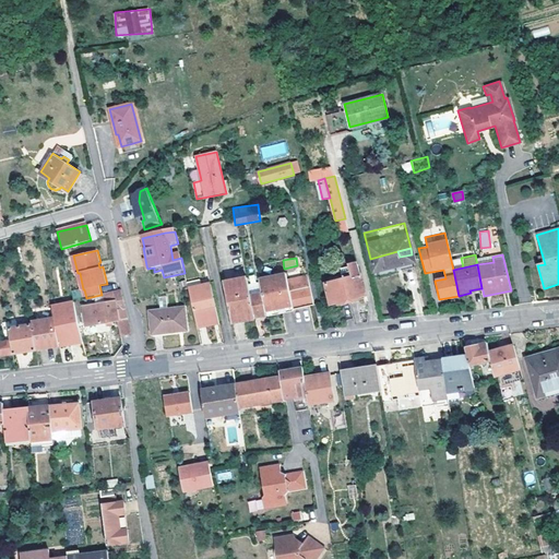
[(359,273),(343,277),(349,301),(359,299),(358,295),(365,294),(360,273),(359,273)]
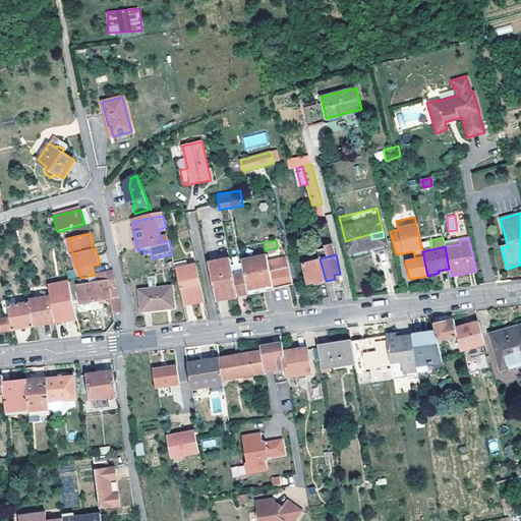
[(267,255),(242,259),(243,264),(247,290),(273,285),(274,290),(293,286),(288,267),(270,271),(267,255)]
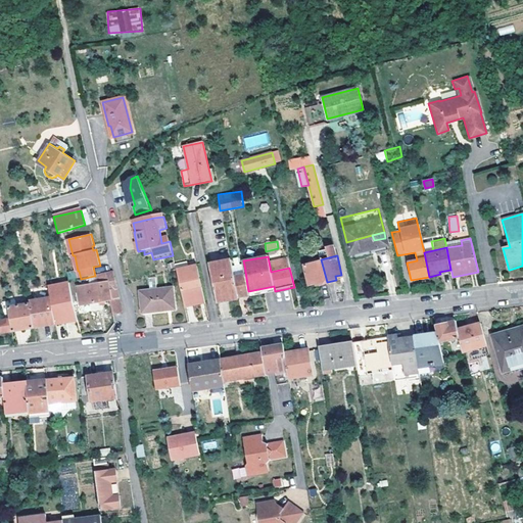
[(327,282),(321,259),(303,265),(308,283),(316,282),(316,285),(327,282)]
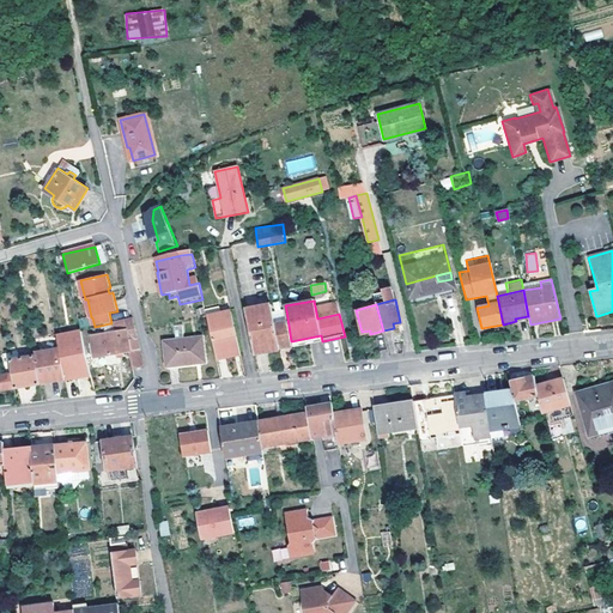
[(271,305),(246,310),(254,353),(279,349),(273,314),(271,305)]
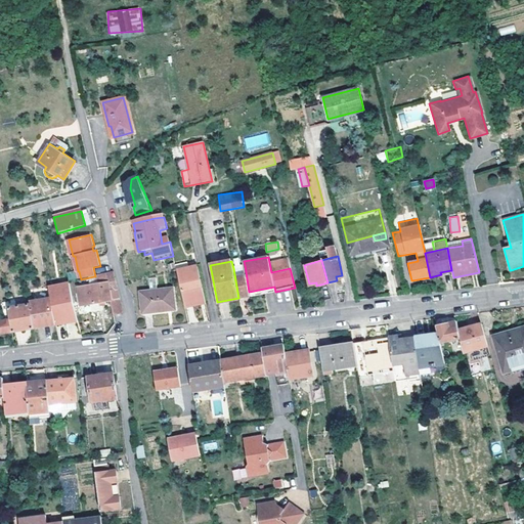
[(175,265),(177,272),(184,304),(205,300),(199,267),(189,269),(187,262),(175,265)]
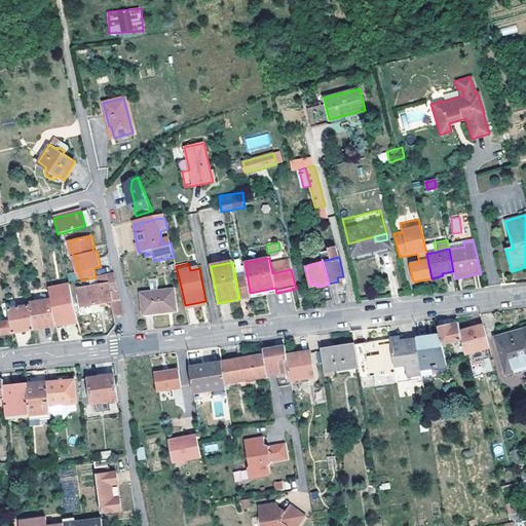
[(246,266),(234,269),(239,299),(251,297),(250,293),(246,266)]
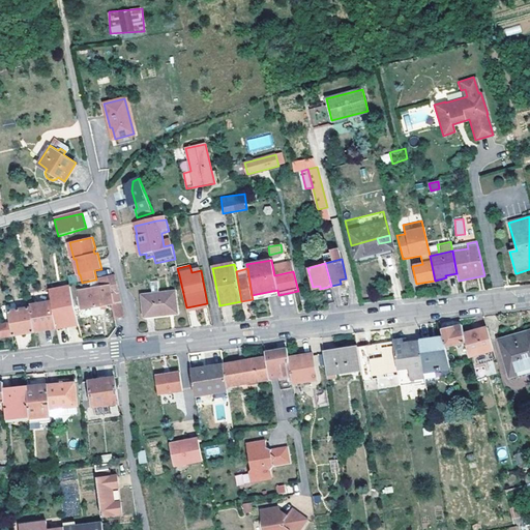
[(108,276),(115,320),(124,318),(114,275),(108,276)]
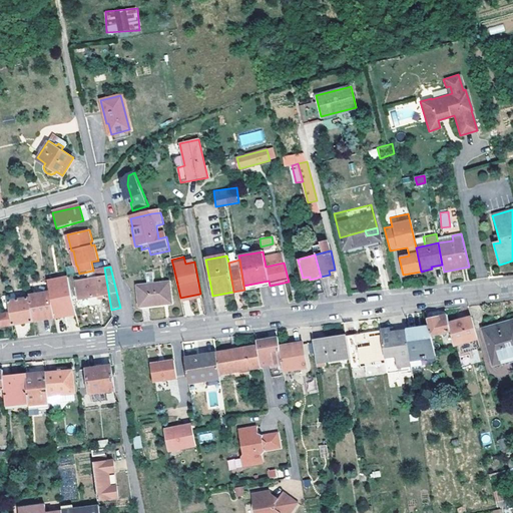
[(106,292),(111,310),(104,268),(93,271),(92,271),(92,274),(94,273),(95,277),(72,282),(76,299),(95,295),(96,299),(102,297),(101,293),(106,292)]
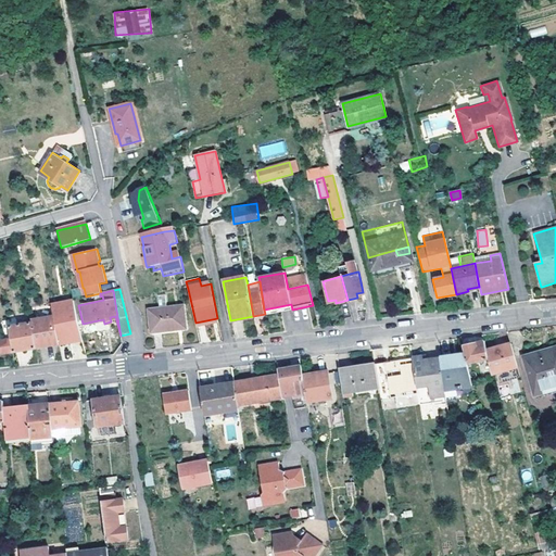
[(160,298),(161,310),(168,308),(167,297),(160,298)]
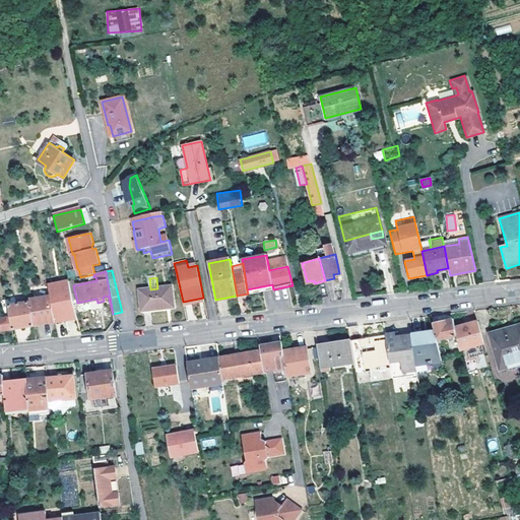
[(273,289),(272,284),(247,289),(248,294),(249,295),(273,289)]
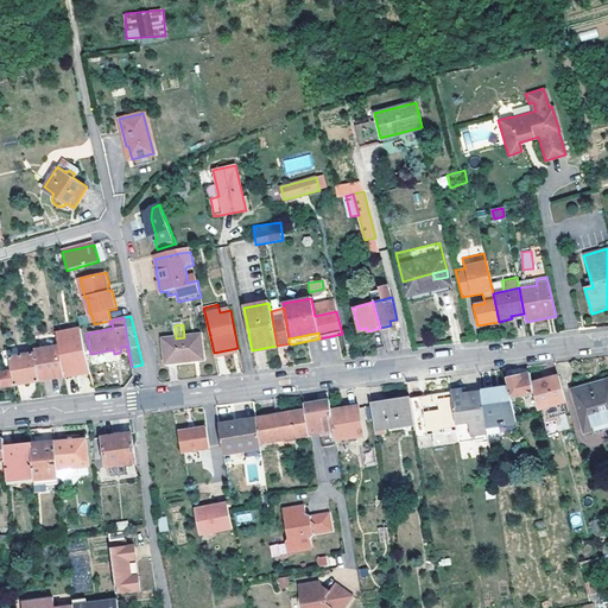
[(201,336),(184,337),(176,339),(163,340),(165,363),(203,360),(201,336)]
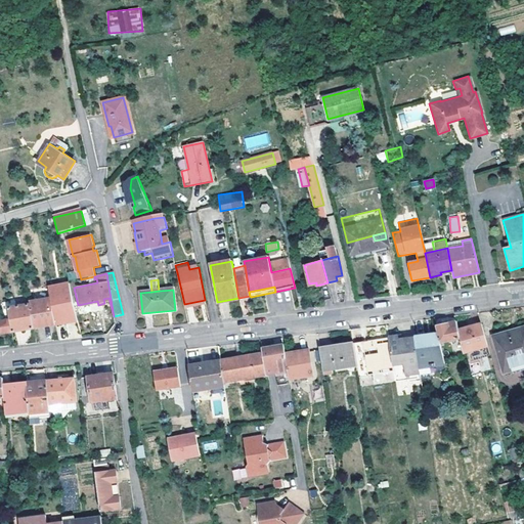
[(51,299),(56,325),(79,319),(72,291),(50,295),(51,299)]
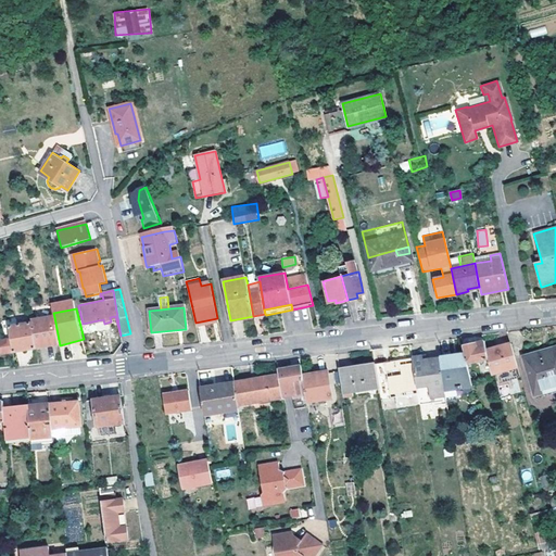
[(32,324),(37,349),(60,345),(54,317),(30,321),(32,324)]
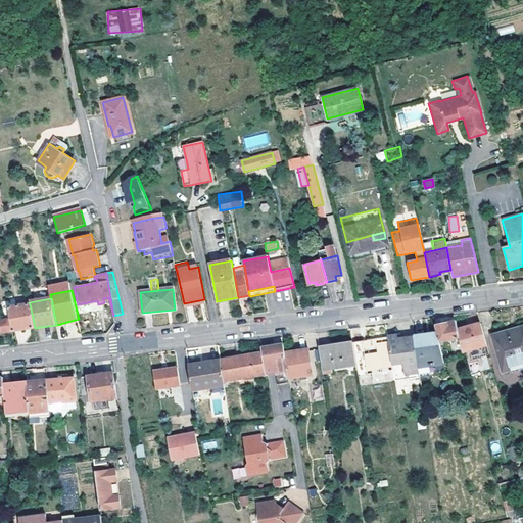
[(184,303),(185,308),(205,303),(204,299),(184,303)]
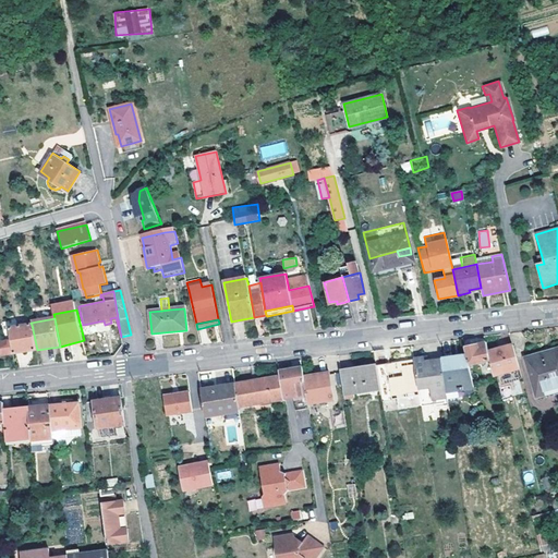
[(32,325),(10,329),(12,342),(14,355),(37,350),(32,325)]
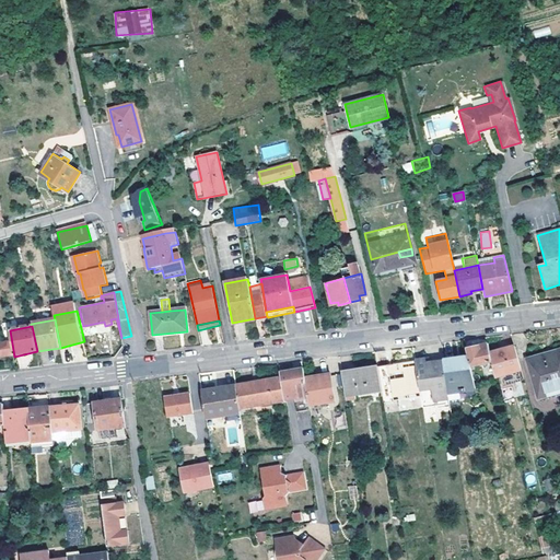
[(2,359),(14,357),(12,343),(0,346),(2,359)]
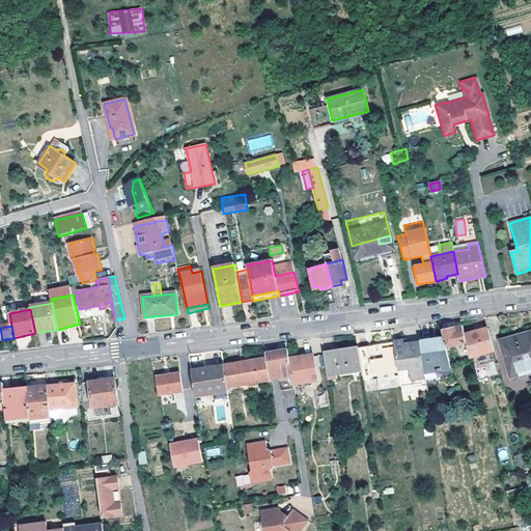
[(444,338),(446,346),(467,343),(465,335),(463,327),(443,331),(444,338)]
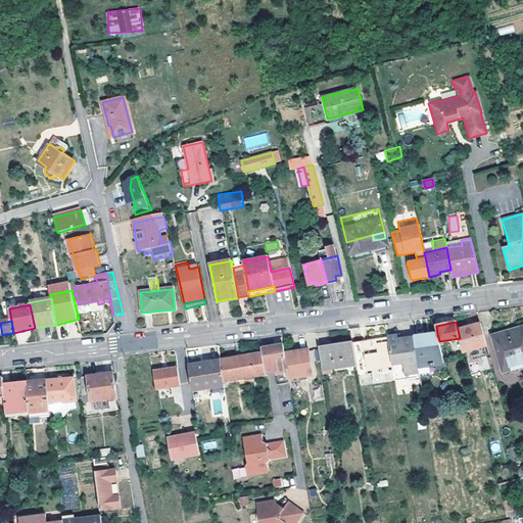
[(460,338),(463,352),(486,345),(480,323),(458,330),(460,338)]
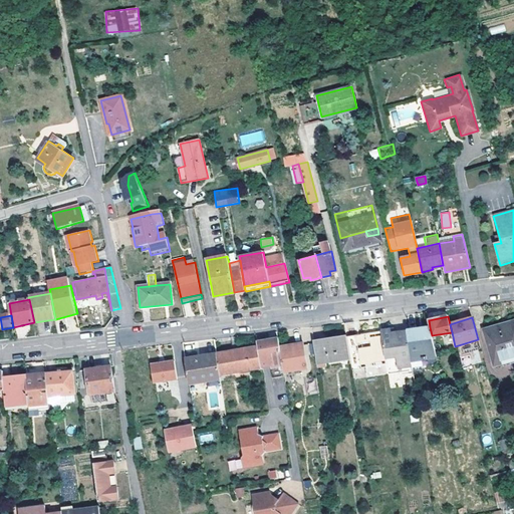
[(484,329),(494,362),(513,356),(513,324),(501,328),(500,325),(484,329)]
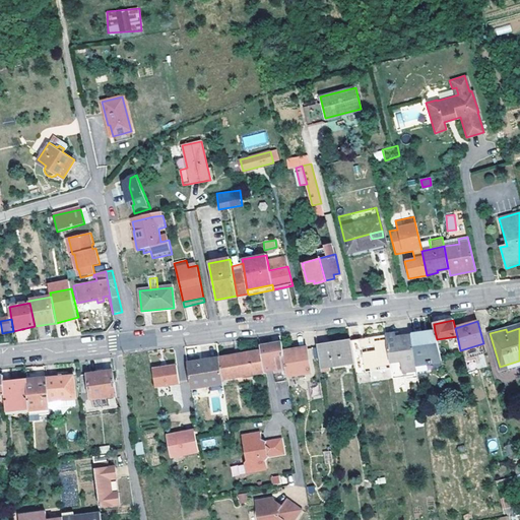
[(435,331),(411,336),(416,375),(416,376),(430,374),(428,364),(442,361),(441,356),(437,339),(435,331)]
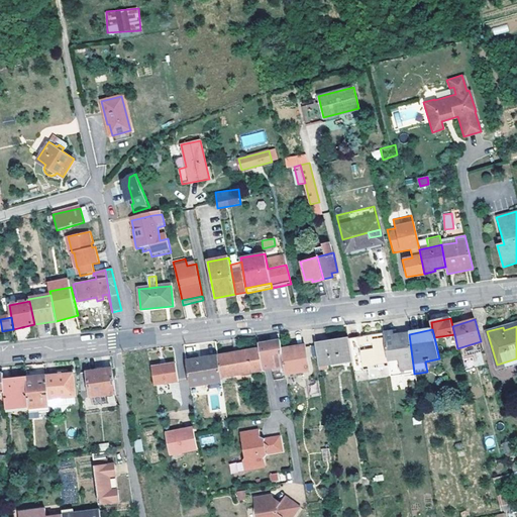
[(395,331),(383,333),(389,367),(390,376),(414,373),(409,334),(396,336),(395,331)]
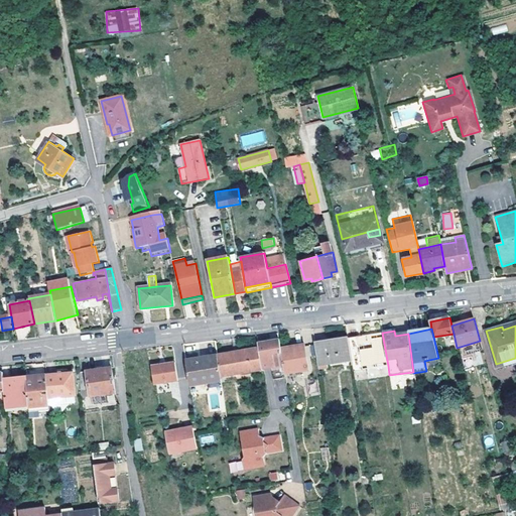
[(388,366),(382,333),(355,337),(358,360),(365,359),(376,357),(377,368),(388,366)]
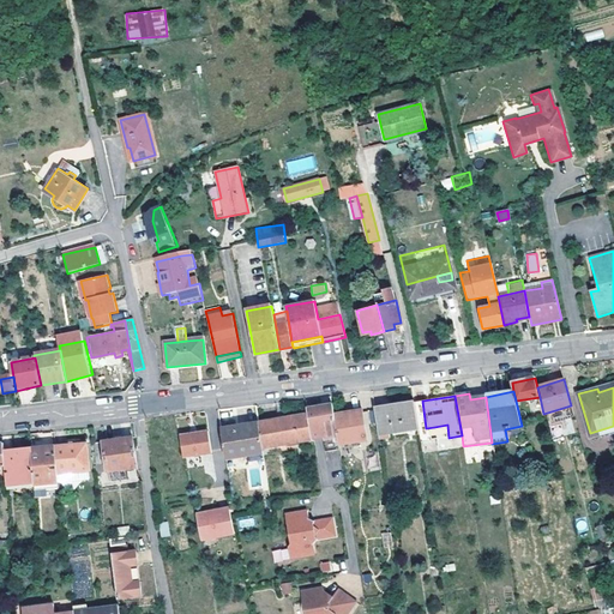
[(378,435),(419,429),(414,402),(374,409),(378,435)]
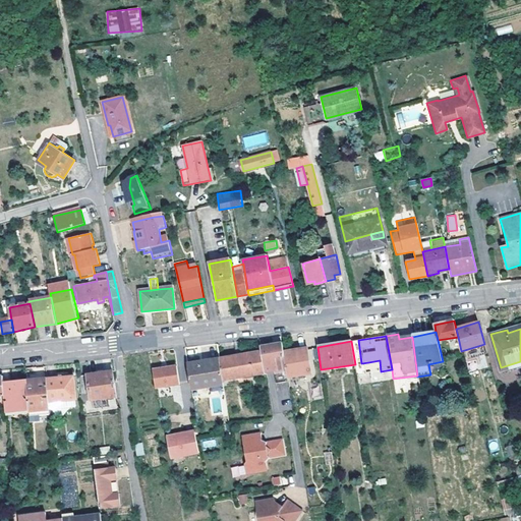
[(281,342),(269,344),(274,370),(276,383),(288,381),(287,377),(285,367),(283,351),(281,342)]
